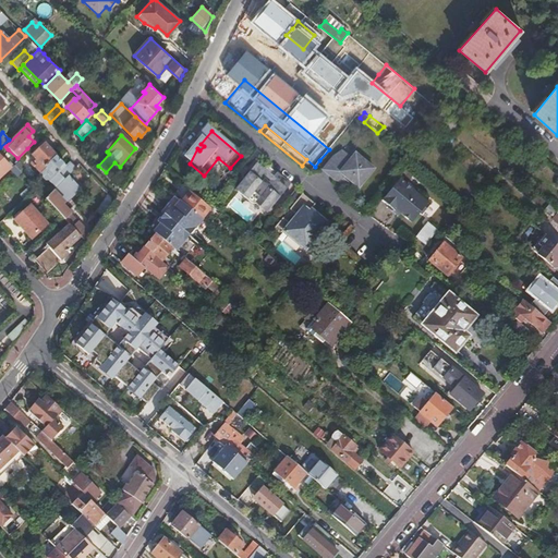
[(39,173),(45,168),(44,167),(55,156),(43,144),(32,155),(36,159),(31,164),(35,168),(39,173)]
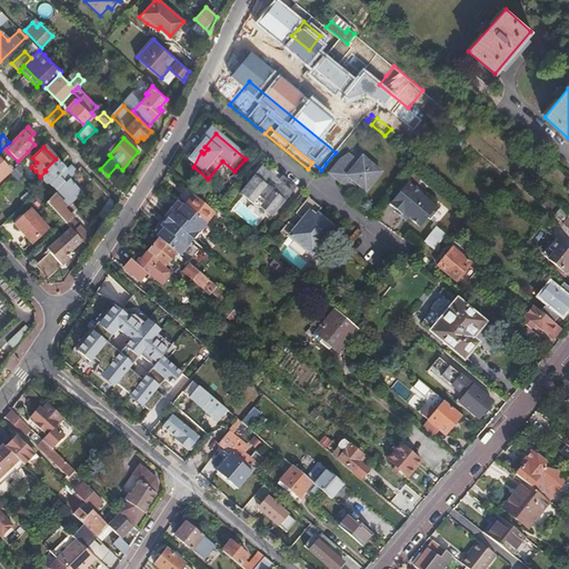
[(359,161),(350,153),(342,162),(340,160),(329,172),(341,182),(346,178),(365,193),(382,172),(363,157),(359,161)]
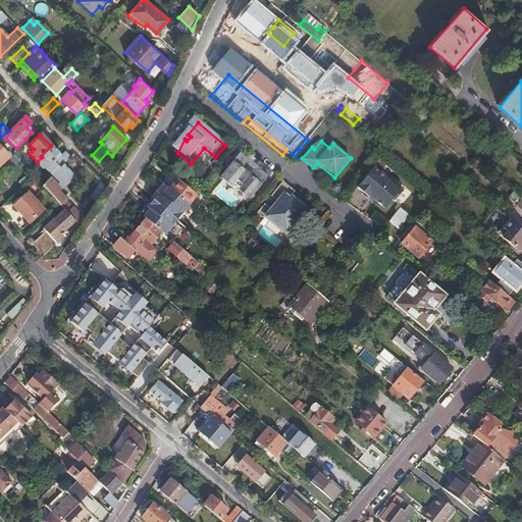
[(41,156),(42,157),(52,147),(51,146),(41,156)]
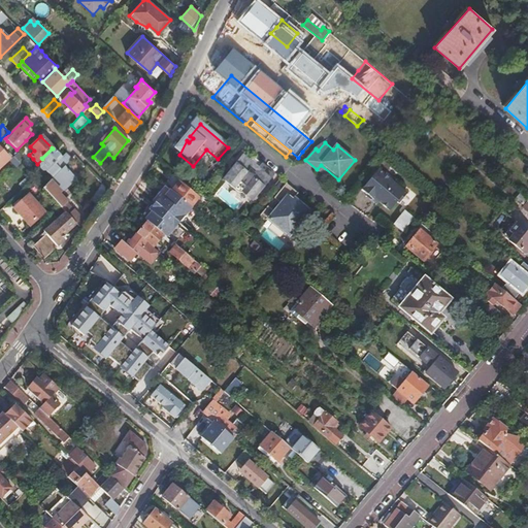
[(64,165),(70,160),(64,154),(61,158),(53,149),(42,159),(37,164),(51,179),(59,171),(64,165)]
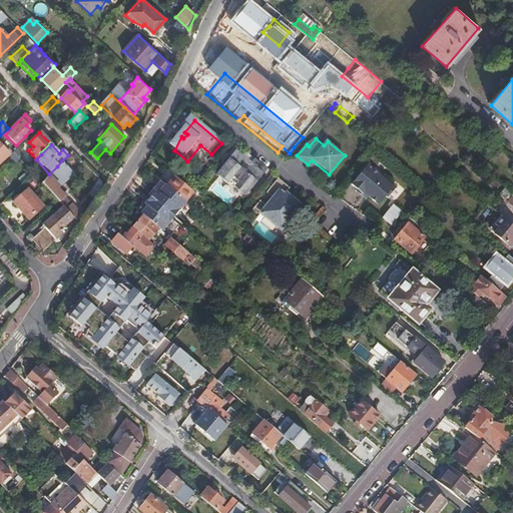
[(0,163),(9,155),(0,145),(0,163)]
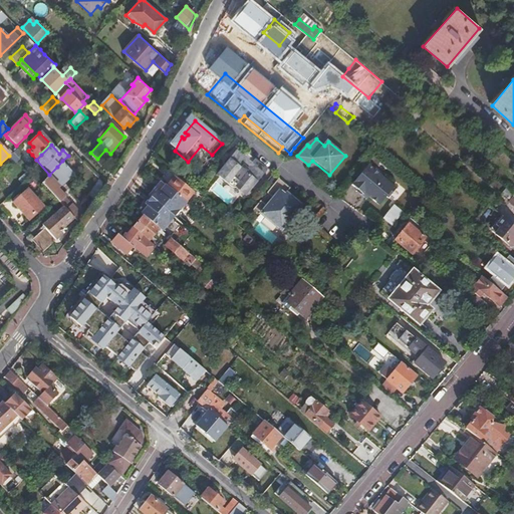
[(199,171),(212,155),(201,146),(188,162),(199,171)]
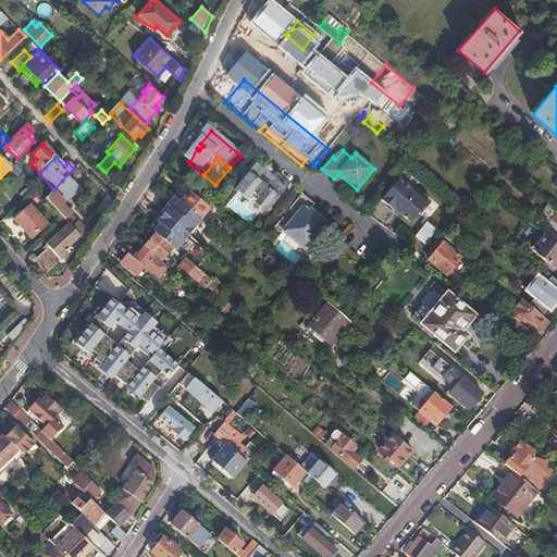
[(259,164),(239,188),(250,198),(255,193),(261,198),(258,201),(270,211),(292,184),(279,174),(275,177),(259,164)]
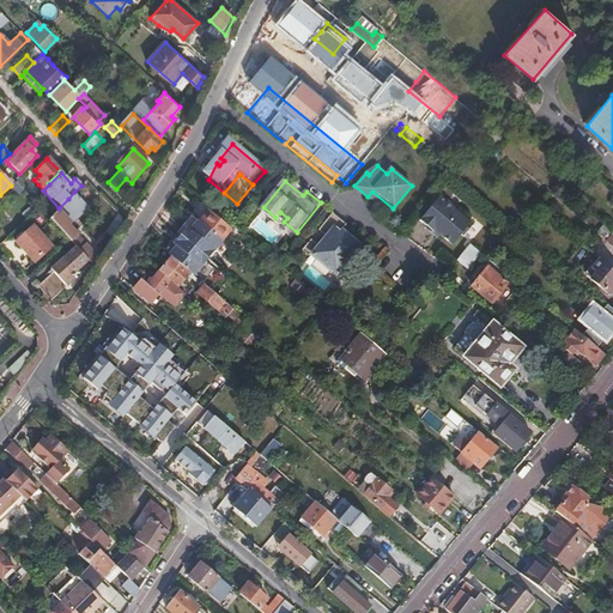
[(89,260),(91,263),(97,255),(78,235),(70,225),(68,225),(68,224),(68,223),(70,223),(70,222),(87,205),(74,192),(68,199),(59,208),(53,214),(49,218),(71,241),(76,246),(89,260)]
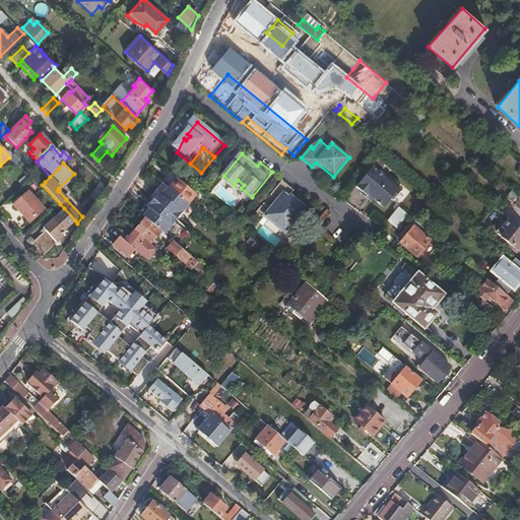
[(312,167),(333,177),(316,163),(312,167)]
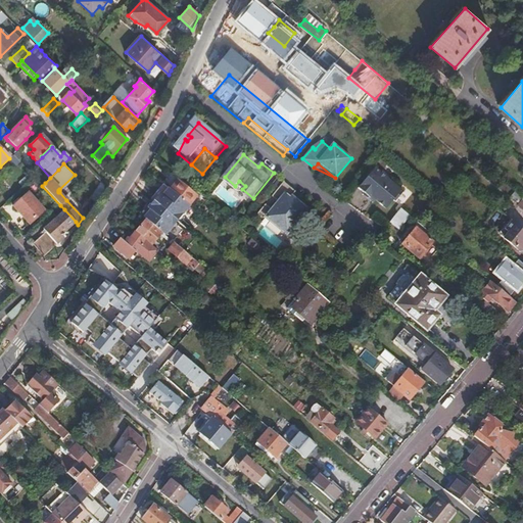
[(372,197),(376,200),(386,209),(394,200),(396,202),(403,192),(375,169),(359,189),(364,193),(371,199),(372,197)]
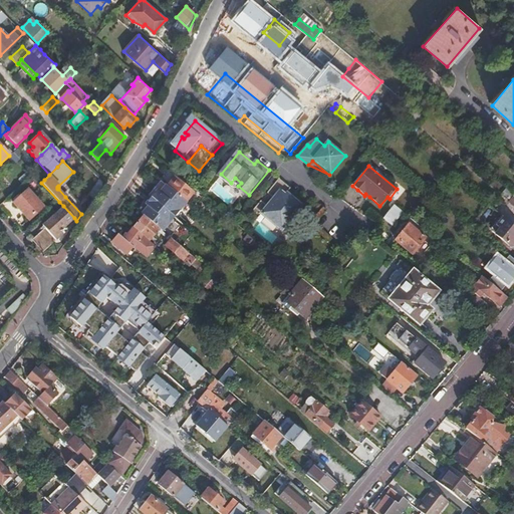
[(173,177),(166,186),(167,187),(182,200),(186,195),(189,191),(173,177)]
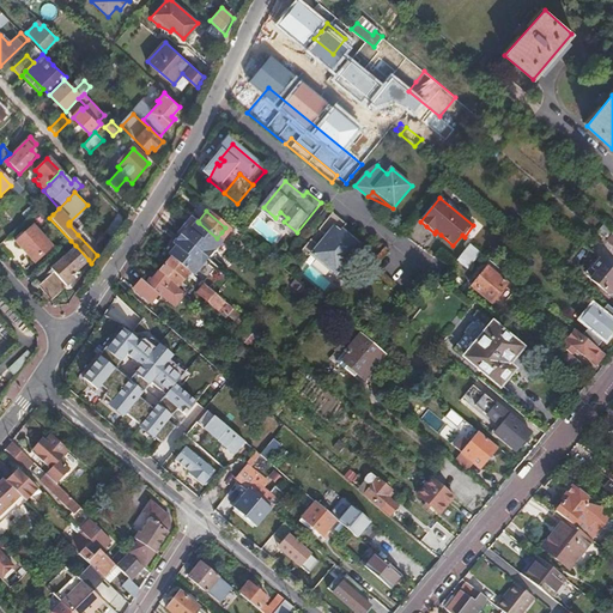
[(113,237),(121,223),(116,219),(107,234),(113,237)]
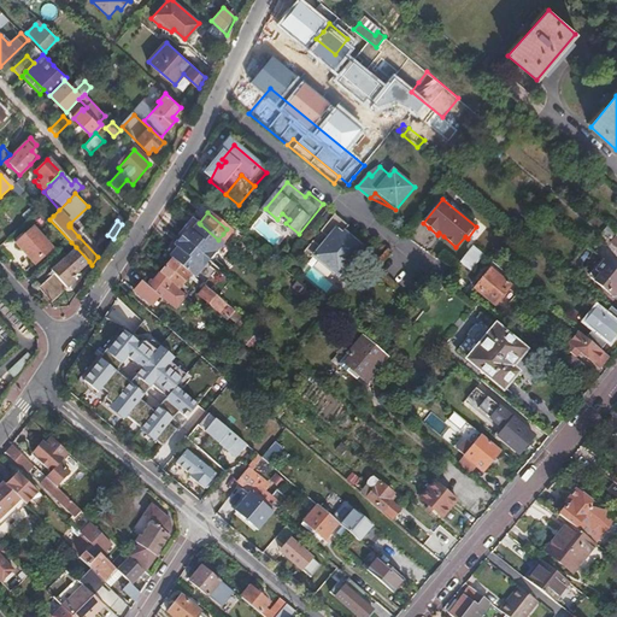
[(189,231),(183,239),(211,263),(225,245),(218,240),(200,224),(192,233),(189,231)]
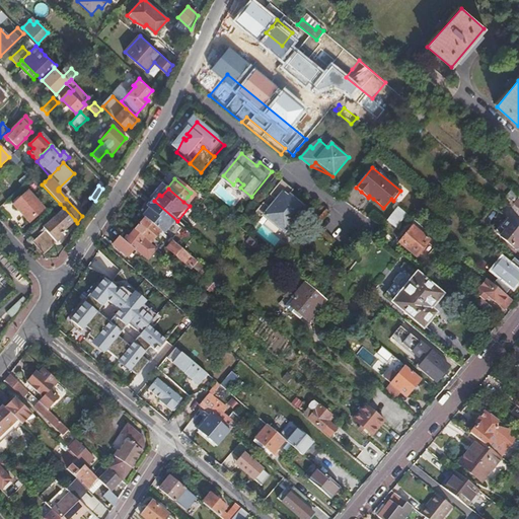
[(45,209),(27,191),(13,205),(29,223),(45,209)]
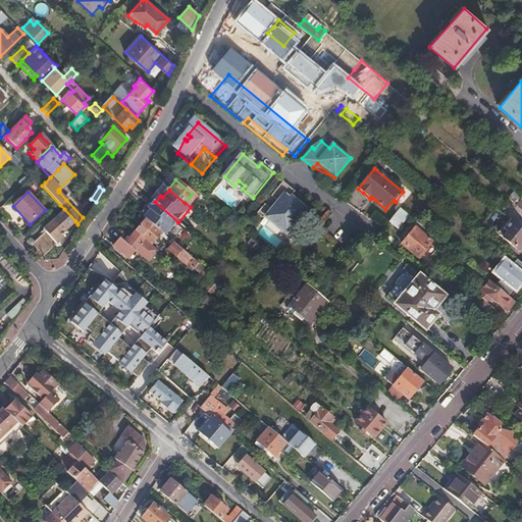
[(373,203),(375,200),(371,197),(370,199),(363,193),(361,194),(373,203)]
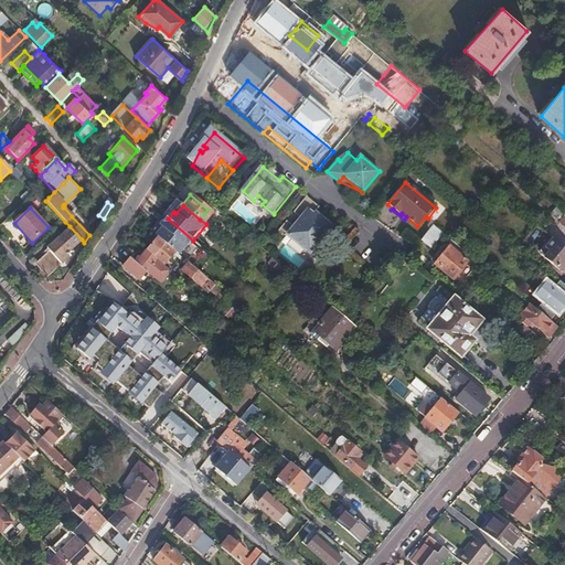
[(315,215),(308,210),(287,236),(309,255),(320,243),(317,240),(323,232),(327,235),(333,226),(317,213),(315,215)]
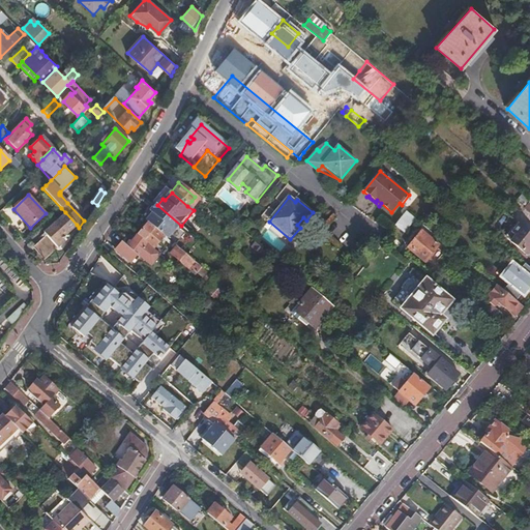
[(200,208),(192,201),(187,206),(194,210),(197,213),(200,208)]
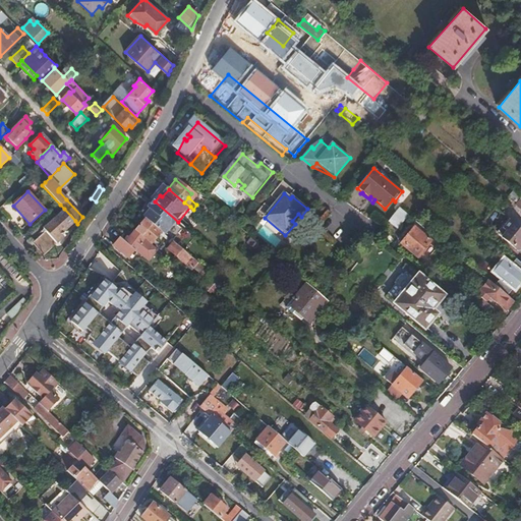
[(178,222),(155,201),(148,210),(150,211),(145,219),(161,232),(166,236),(178,222)]
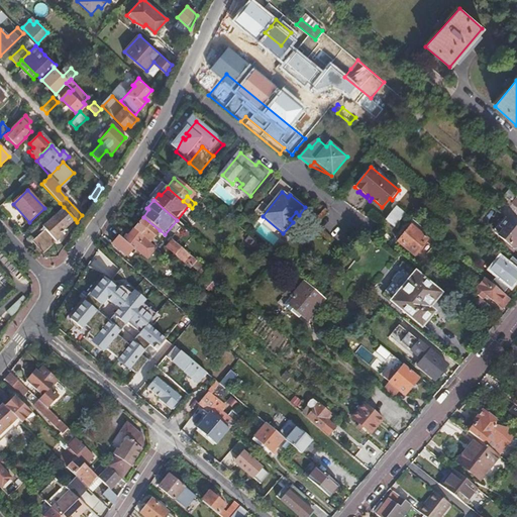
[(508,209),(500,202),(496,207),(504,214),(508,209)]
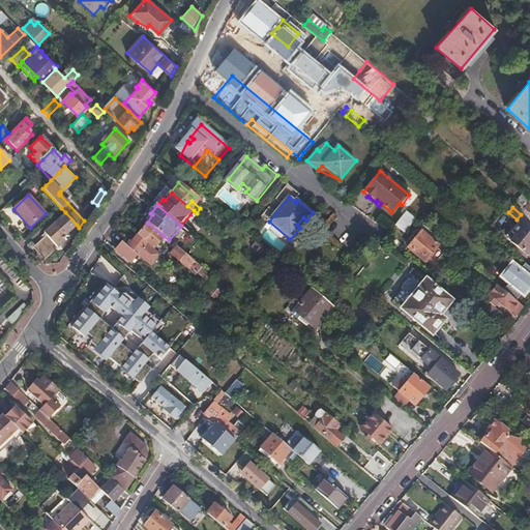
[(394,225),(398,227),(398,226),(401,228),(410,215),(406,211),(394,225)]
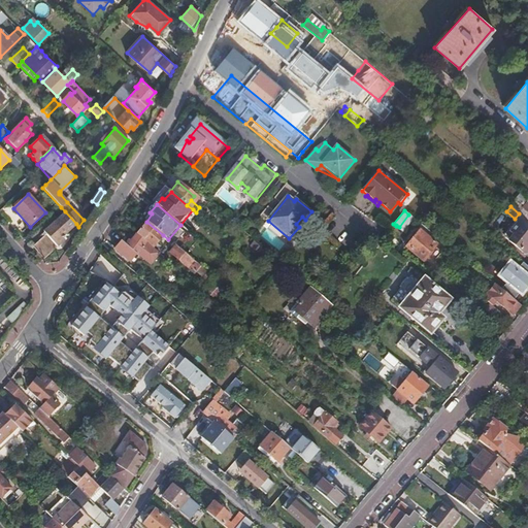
[(76,224),(65,211),(54,222),(56,225),(46,234),(39,241),(51,254),(58,246),(66,239),(63,236),(76,224)]
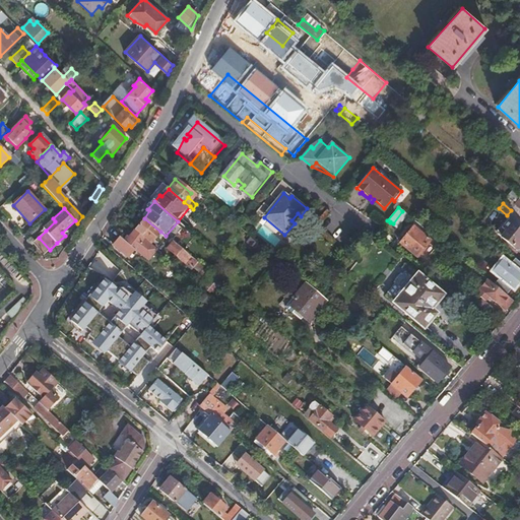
[(139,225),(133,231),(143,240),(150,245),(160,232),(144,218),(139,225)]
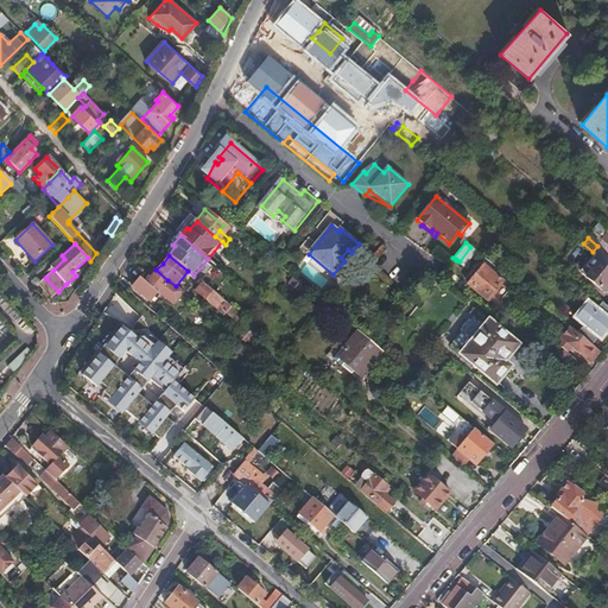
[(603,291),(607,285),(607,266),(595,257),(582,273),(603,291)]
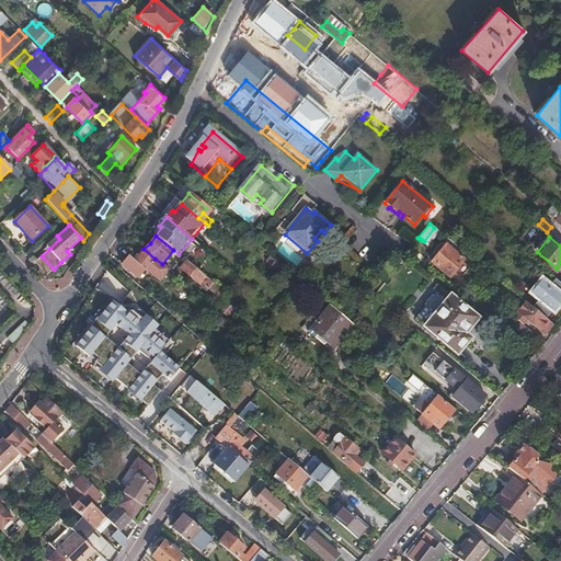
[(431,263),(449,277),(462,262),(464,260),(445,245),(431,263)]
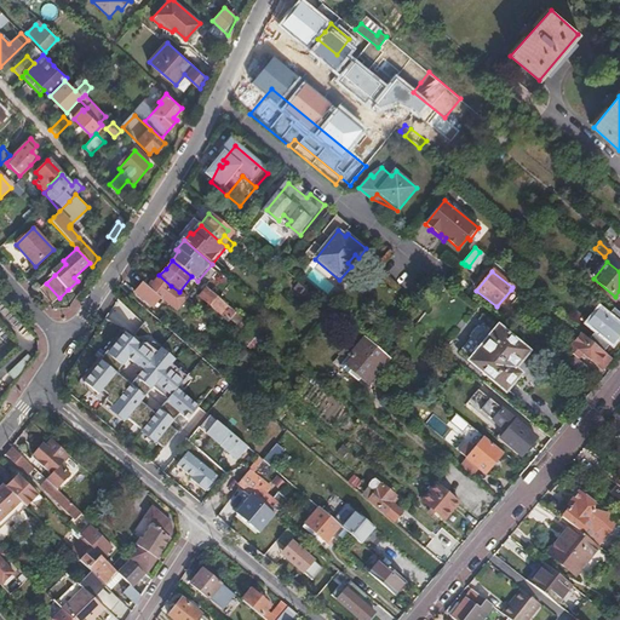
[(171,286),(159,275),(148,290),(141,282),(133,292),(153,308),(160,298),(176,311),(187,298),(179,292),(171,286)]
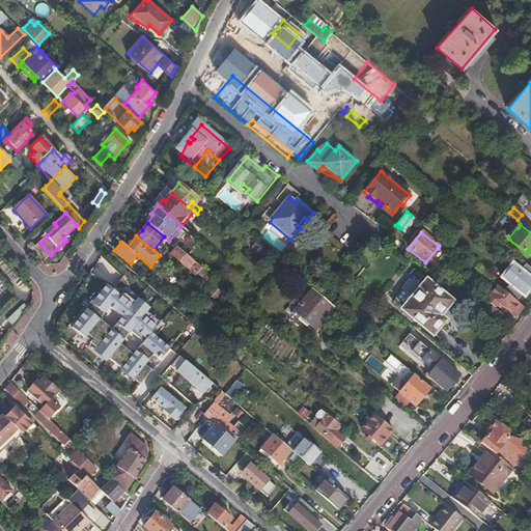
[(51,255),(39,243),(33,248),(38,254),(45,261),(51,255)]
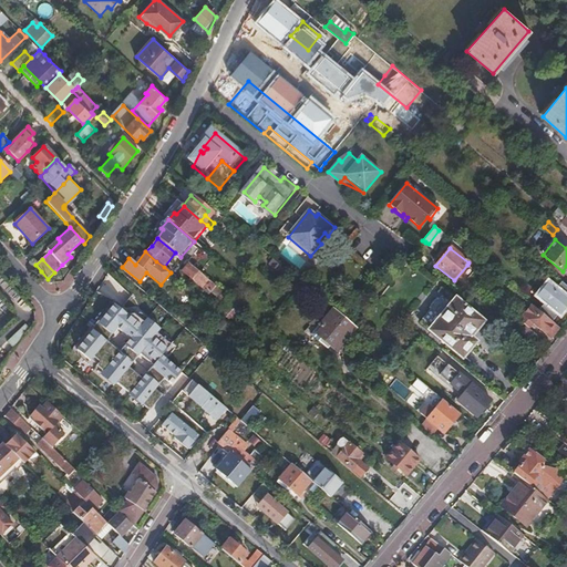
[(209,292),(215,287),(187,264),(181,271),(202,290),(204,288),(209,292)]
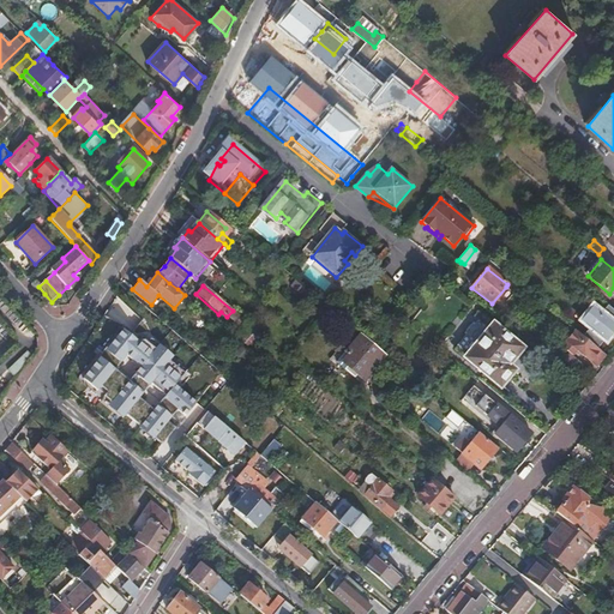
[(506,287),(492,304),(495,307),(510,289),(506,287)]
